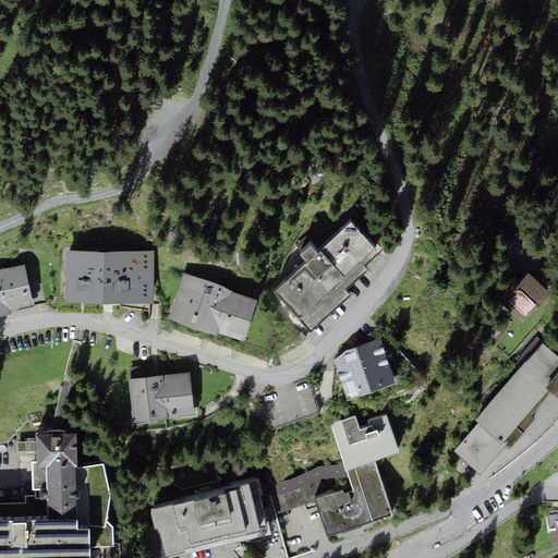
[(307,263),(275,292),(308,330),(348,295),(343,290),(365,270),(362,266),(379,252),(352,221),(317,252),(311,245),(300,255),(307,263)]
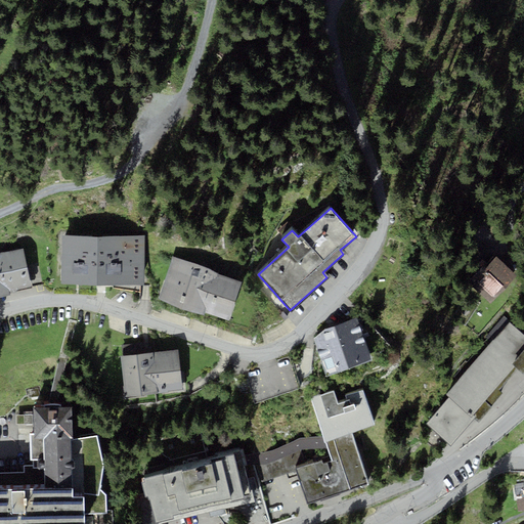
[(61,284),(144,285),(145,235),(62,234),(61,284)]
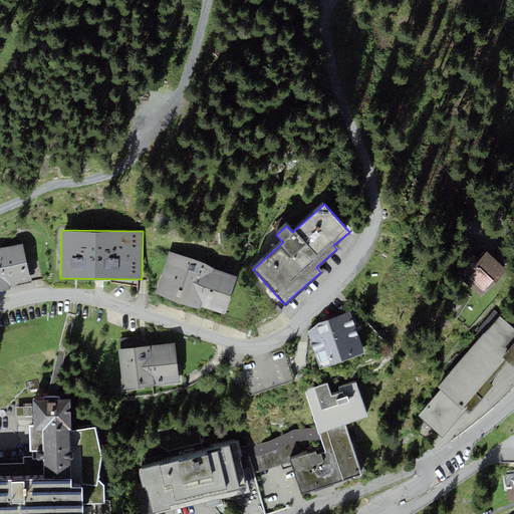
[(22,244),(0,248),(0,291),(10,290),(9,286),(30,281),(22,244)]
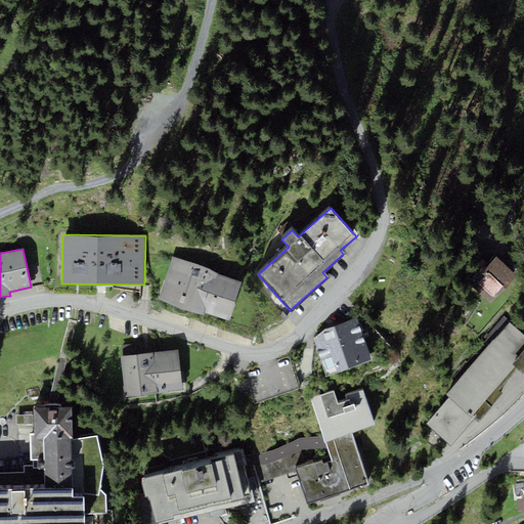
[(174,256),(159,300),(204,315),(205,313),(228,321),(243,281),(218,273),(219,271),(174,256)]
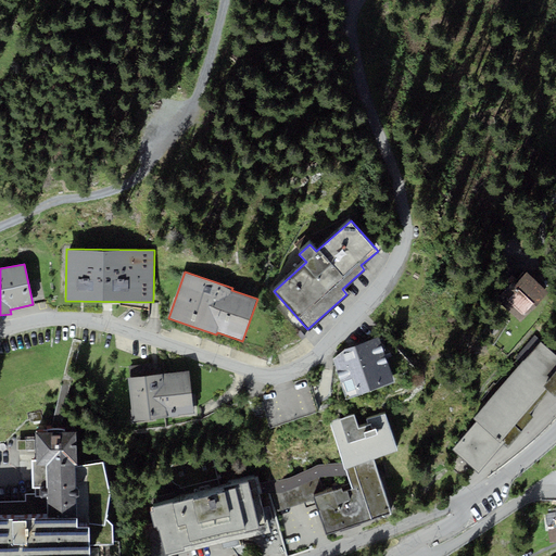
[(503,298),(505,300),(502,304),(521,323),(551,291),(531,273),(529,275),(527,272),(519,280),(513,274),(496,291),(503,298)]
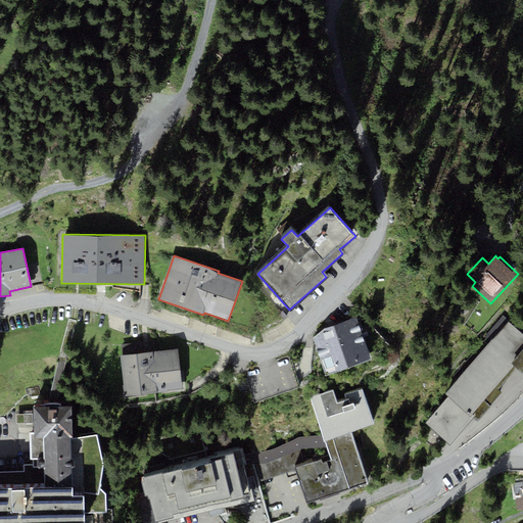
[(372,359),(355,317),(325,328),(314,338),(325,376),(341,370),(372,359)]
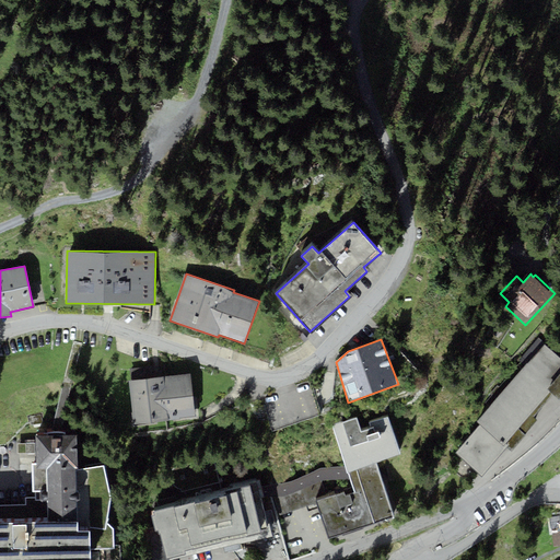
[(559,397),(559,359),(544,347),(528,363),(527,362),(477,422),(480,426),(456,452),(482,476),(506,447),(511,451),(538,421),(534,417),(552,395),(558,399),(559,397)]
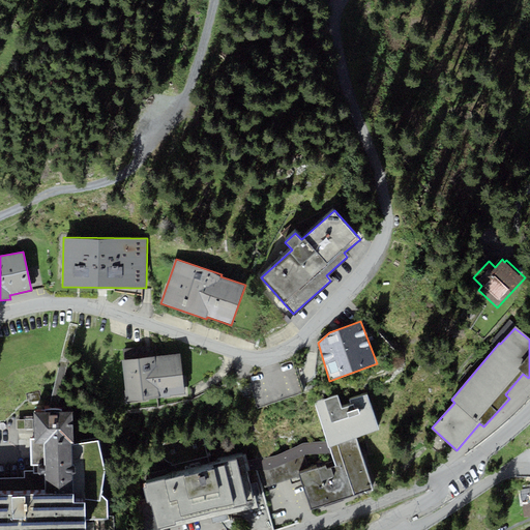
[(122,349),(124,360),(154,356),(153,350),(144,351),(144,347),(122,349)]
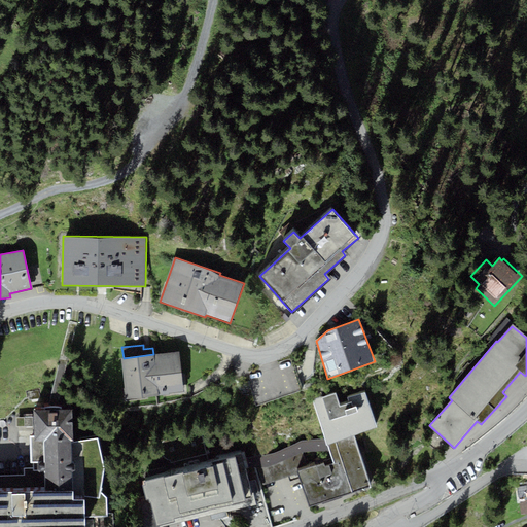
[(124,358),(121,358),(127,399),(184,392),(179,351),(153,354),(124,358)]
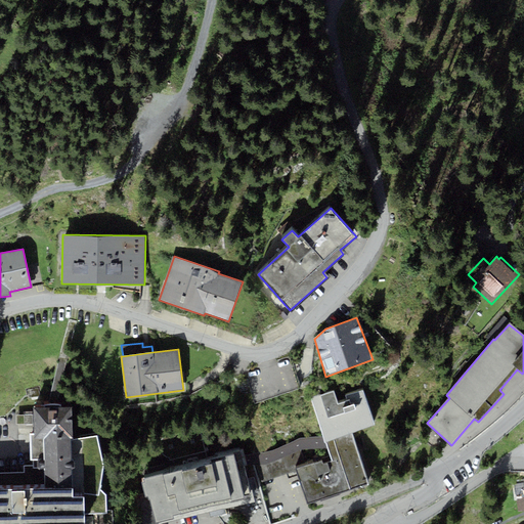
[(334,389),(310,397),(324,436),(326,442),(352,434),(375,426),(362,390),(344,395),(347,401),(339,404),(334,389)]
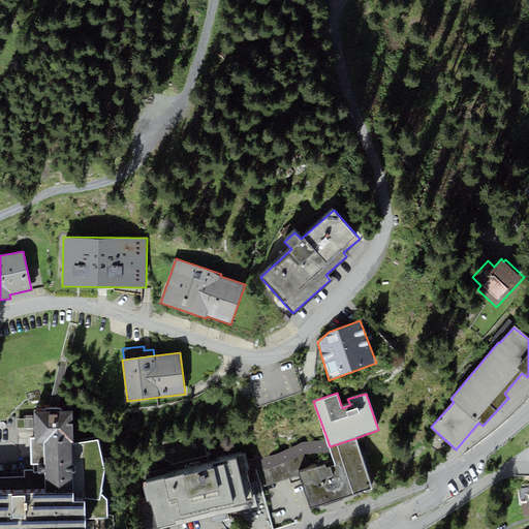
[(0,528),(85,528),(85,519),(107,518),(106,498),(100,494),(104,470),(97,439),(73,443),(72,410),(34,411),(35,438),(30,438),(31,470),(25,470),(24,476),(0,477),(0,528)]
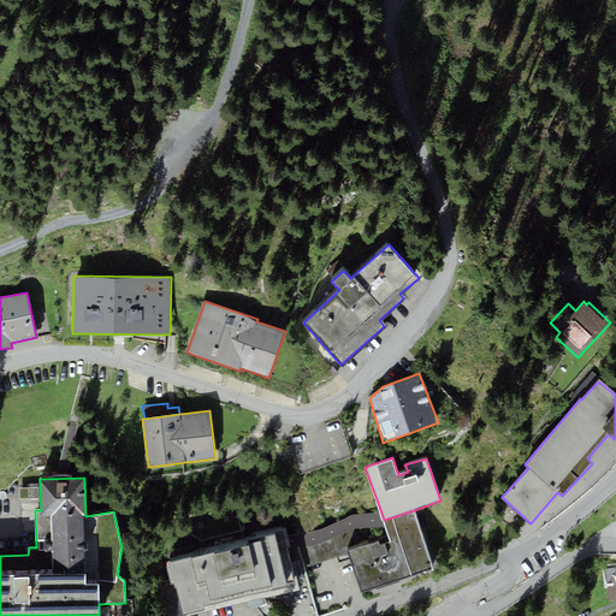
[(21,487),(21,499),(36,499),(36,487),(21,487)]
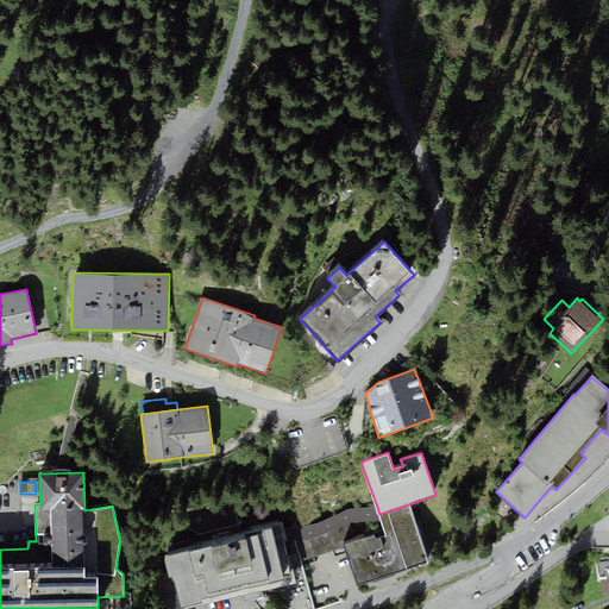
[(428,562),(409,504),(380,514),(381,520),(385,534),(375,539),(374,534),(356,540),(344,544),(345,547),(357,585),(428,562)]
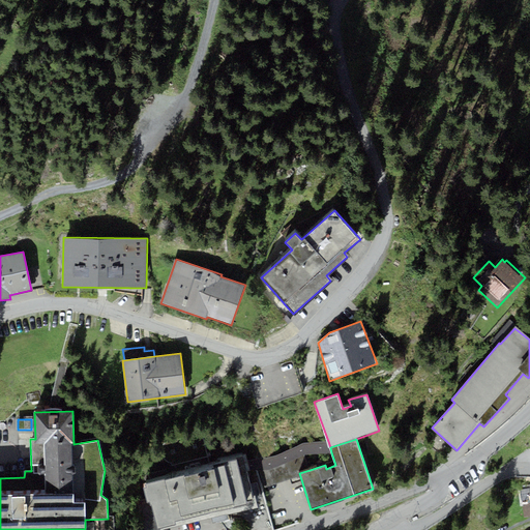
[(266,459),(247,460),(249,469),(259,470),(269,470),(303,454),(305,453),(331,452),(330,447),(328,441),(303,443),(284,452),(266,459)]
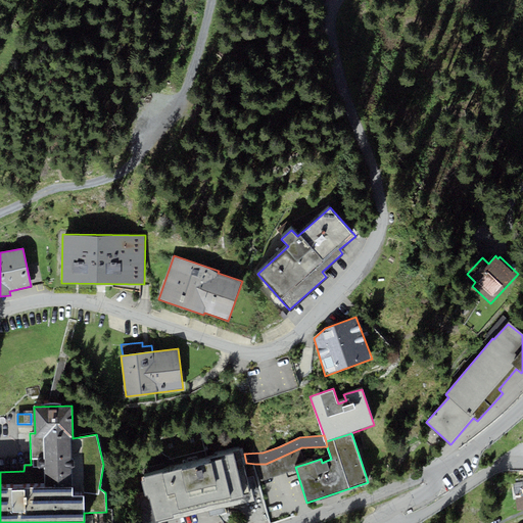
[(217,460),(143,477),(144,481),(142,481),(145,494),(149,493),(155,521),(157,520),(157,522),(158,522),(254,501),(251,488),(249,489),(243,464),(246,463),(244,454),(243,448),(240,449),(232,452),(233,453),(216,457),(217,460)]
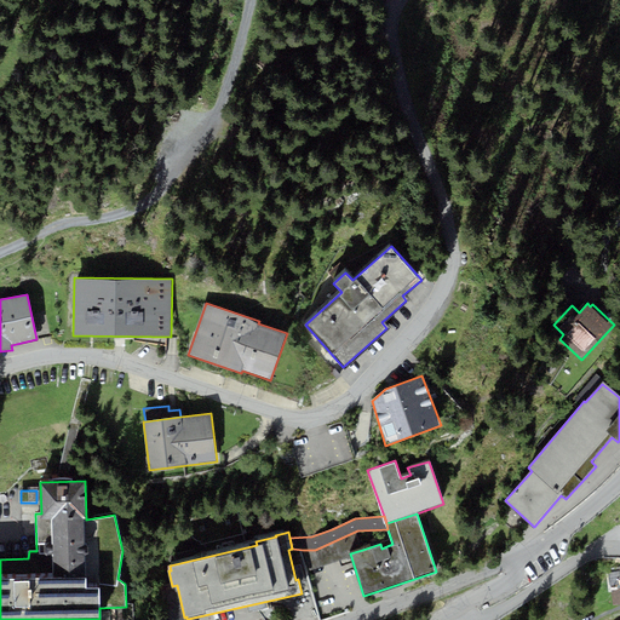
[(362,550),(355,532),(315,550),(303,550),(309,570),(351,557),(350,554),(362,550)]
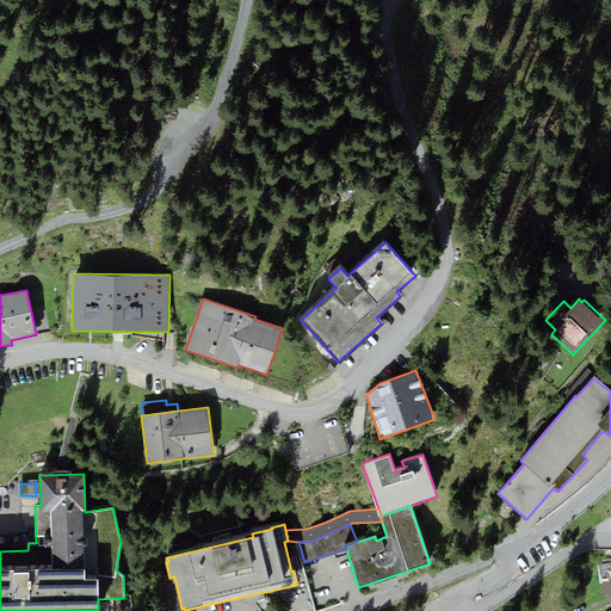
[(610,562),(600,565),(603,579),(610,576),(610,562)]
